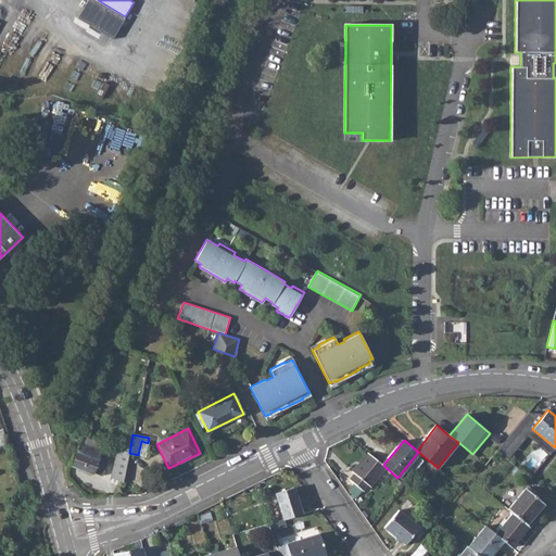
[(148,443),(141,441),(138,455),(146,456),(148,443)]
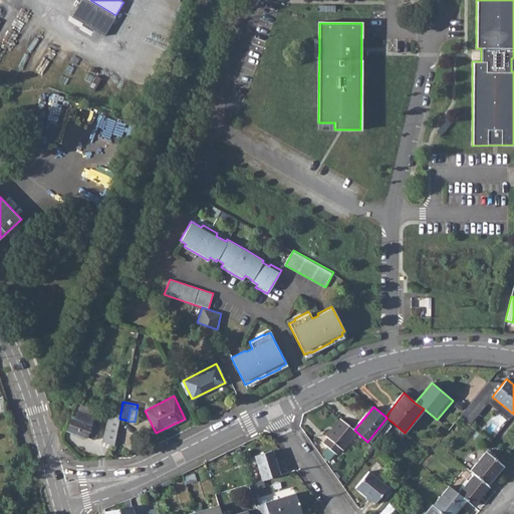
[(66,431),(85,438),(85,437),(93,440),(98,427),(90,424),(93,417),(78,411),(75,420),(71,418),(66,431)]
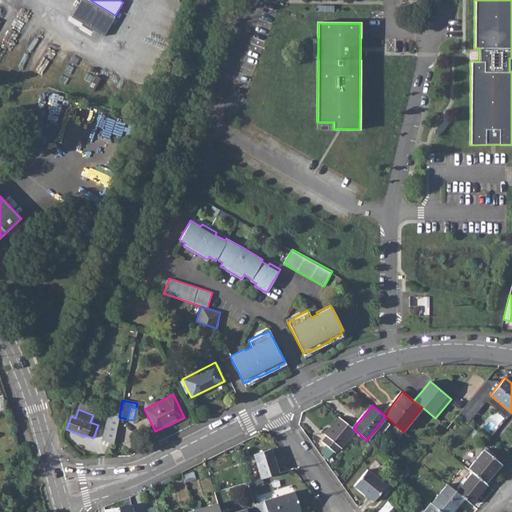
[(113,444),(119,417),(108,414),(101,440),(113,444)]
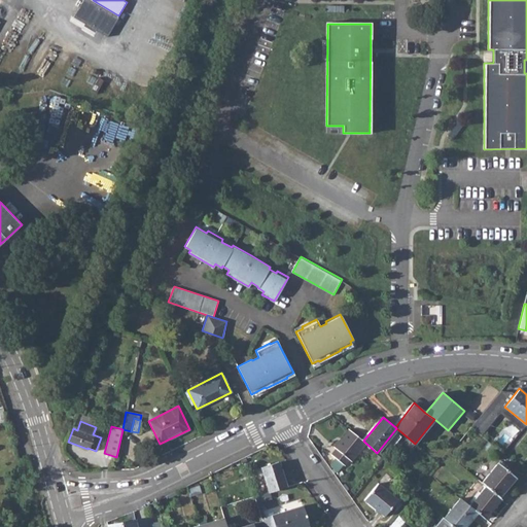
[(363,441),(349,429),(334,447),(336,449),(330,455),(344,465),(348,459),(350,461),(365,443),(363,441)]
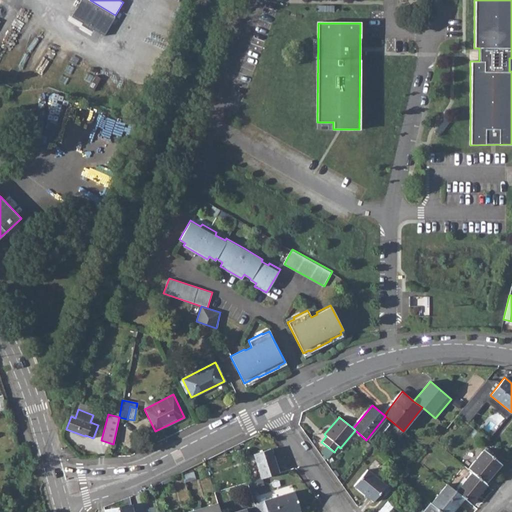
[(392,430),(398,436),(403,431),(396,425),(392,430)]
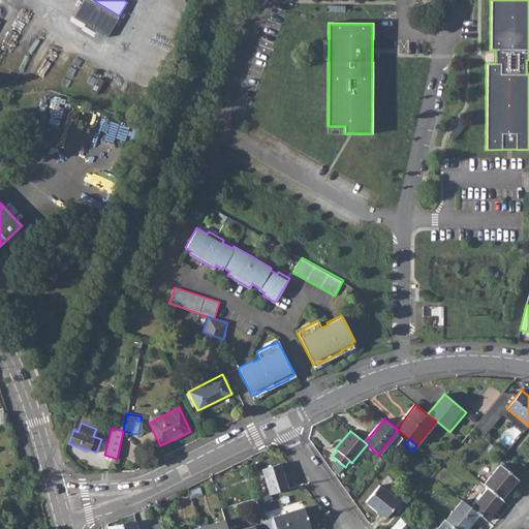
[(494,444),(499,448),(502,444),(497,440),(494,444)]
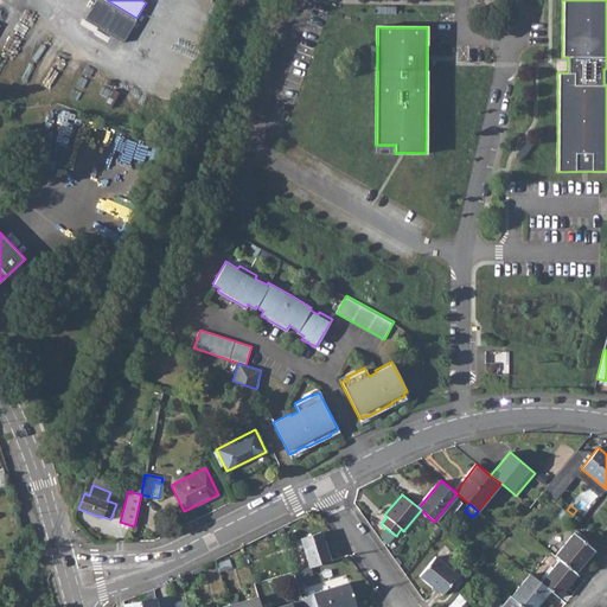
[(429,526),(436,532),(440,529),(433,523),(429,526)]
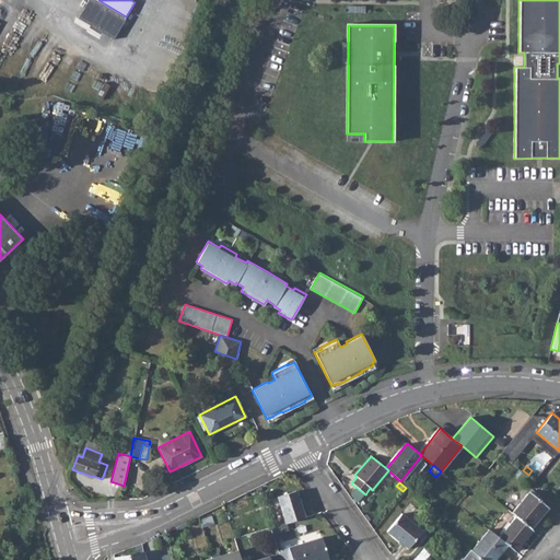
[(295,491),(272,498),(276,508),(280,506),(286,523),(304,517),(295,491)]
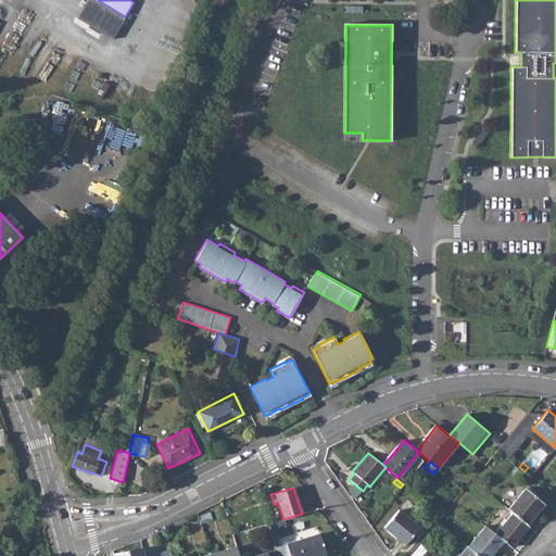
[(544,504),(526,488),(508,509),(512,513),(527,525),(544,504)]
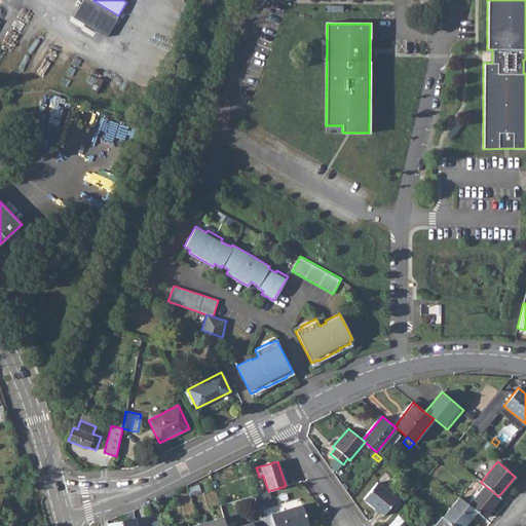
[(397,498),(377,482),(363,499),(383,515),(397,498)]
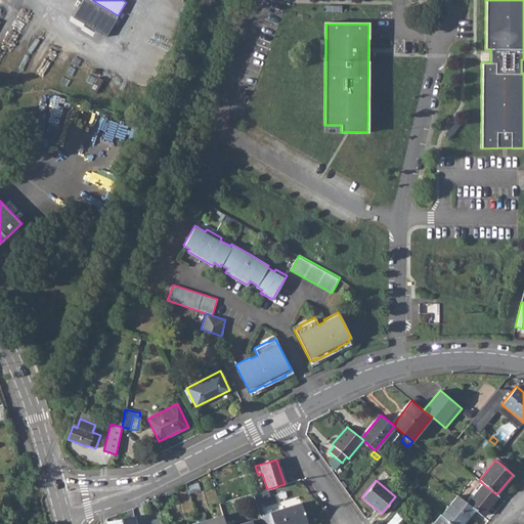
[(186,486),(188,492),(200,489),(197,483),(186,486)]
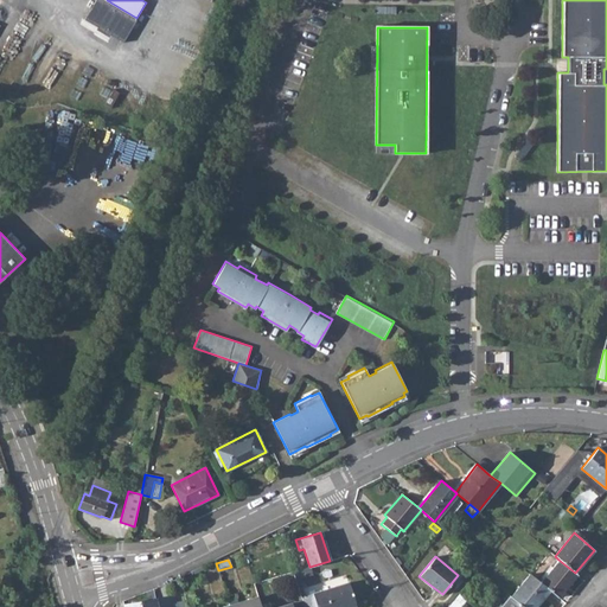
[(575,573),(558,560),(540,582),(548,588),(549,589),(558,598),(577,575),(575,573)]
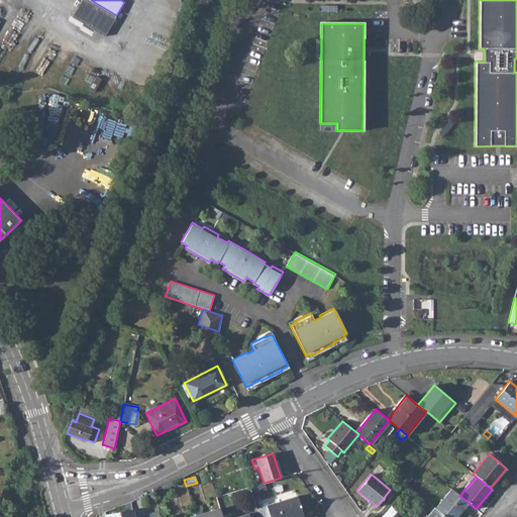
[(249,487),(251,493),(266,488),(264,483),(249,487)]
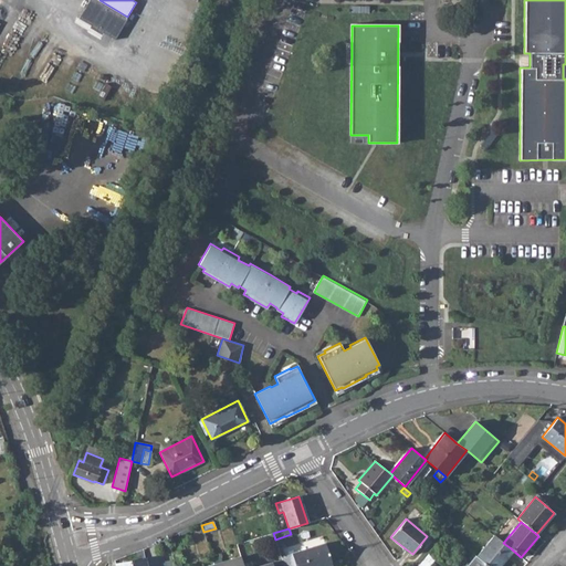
[(503,543),(494,535),(477,556),(488,565),(499,565),(506,557),(505,555),(511,548),(503,543)]
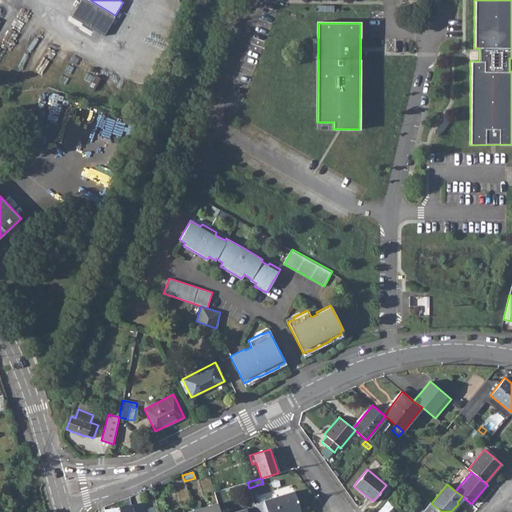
[(300,511),(293,491),(254,504),(256,511),(300,511)]
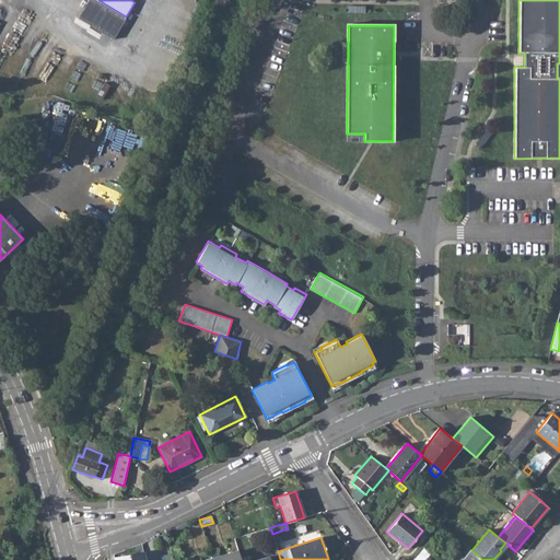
[(178,546),(170,548),(172,559),(175,559),(179,559),(178,553),(181,553),(178,546)]
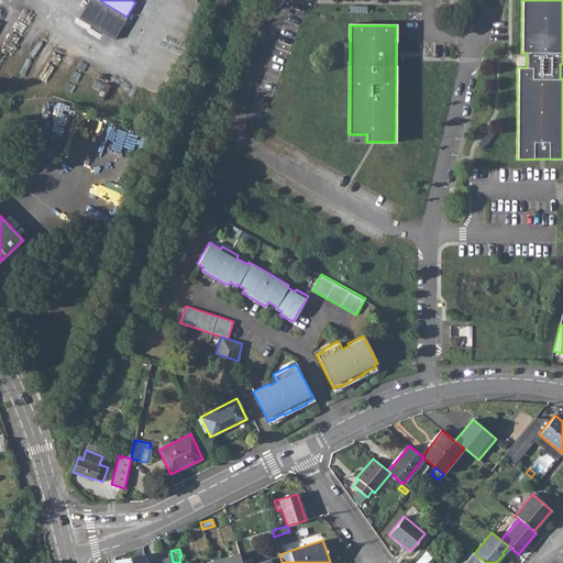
[(416,562),(426,562),(433,555),(427,550),(416,562)]
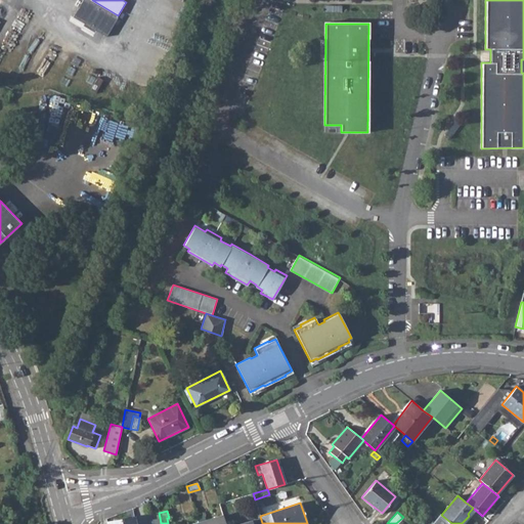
[(451,523),(441,515),(440,515),(432,523),(451,523)]
